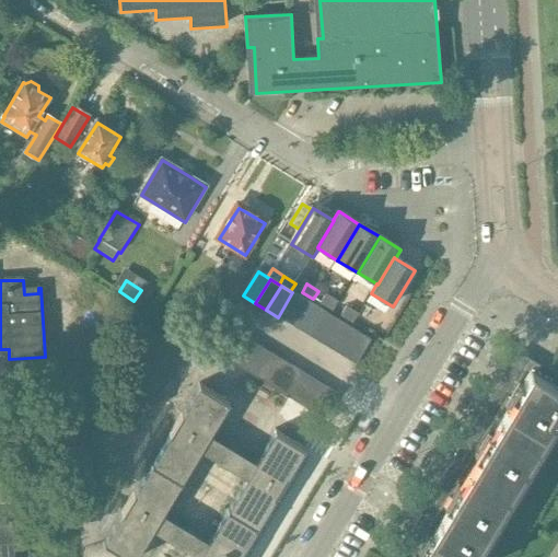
[(292,292),(278,317),(289,324),(303,300),(292,292)]
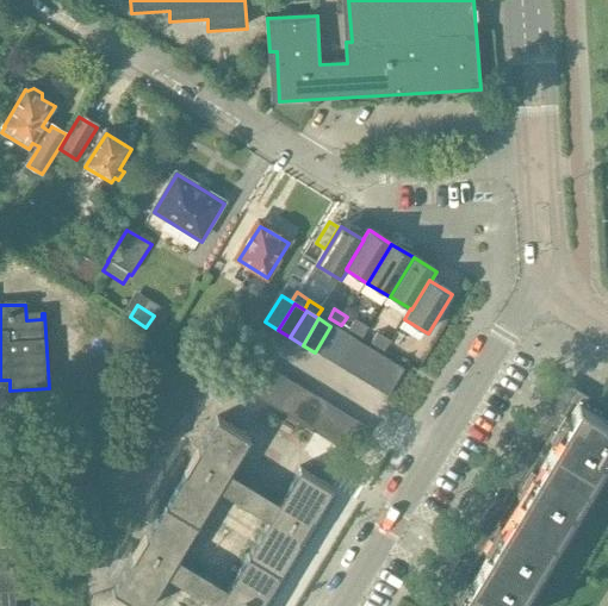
[(357,322),(351,331),(364,339),(368,330),(357,322)]
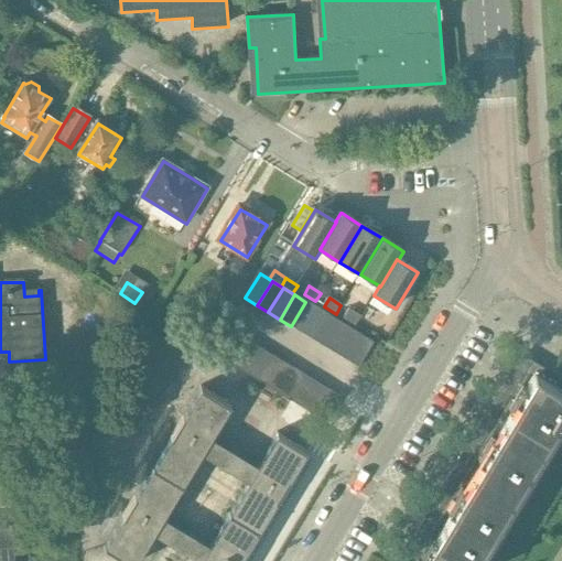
[(305,302),(291,326),(302,333),(317,309),(305,302)]
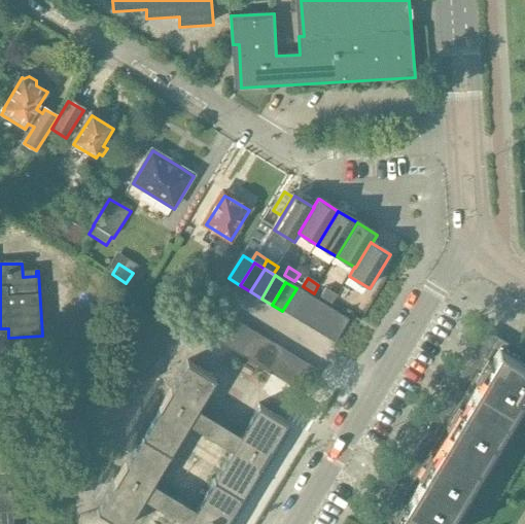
[(296,288),(282,311),(292,317),(307,294),(296,288)]
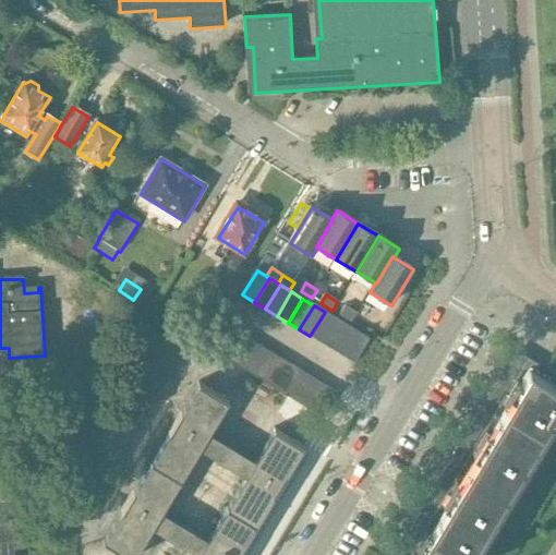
[(346,308),(340,315),(352,323),(358,314),(346,308)]
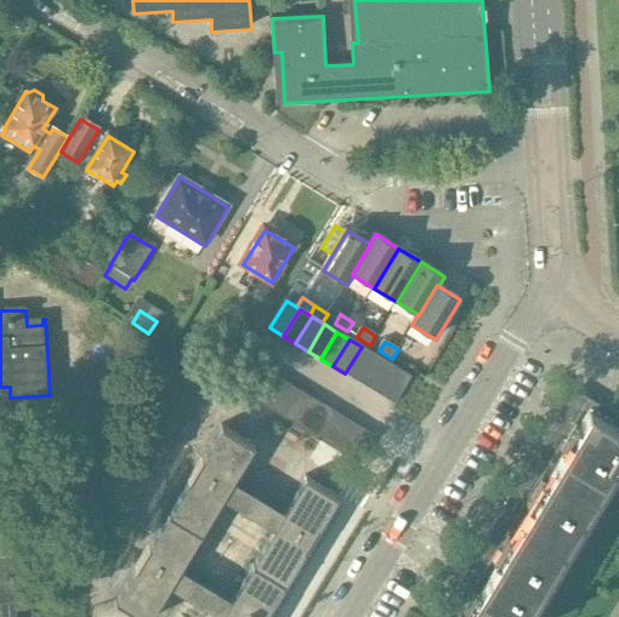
[(362,347),(345,373),(357,381),(374,354),(362,347)]
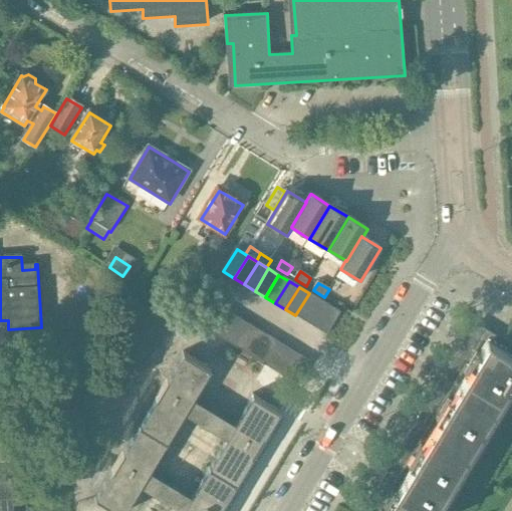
[(309,293),(295,315),(305,322),(319,299),(309,293)]
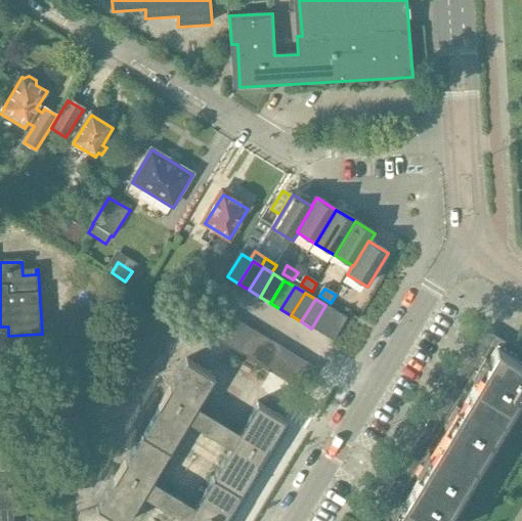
[(223,313),(211,305),(197,328),(209,335),(223,313)]
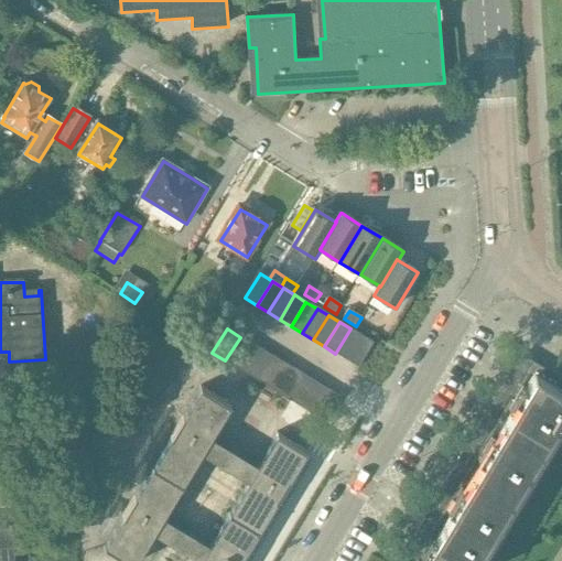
[(350,328),(335,354),(347,360),(361,336),(350,328)]
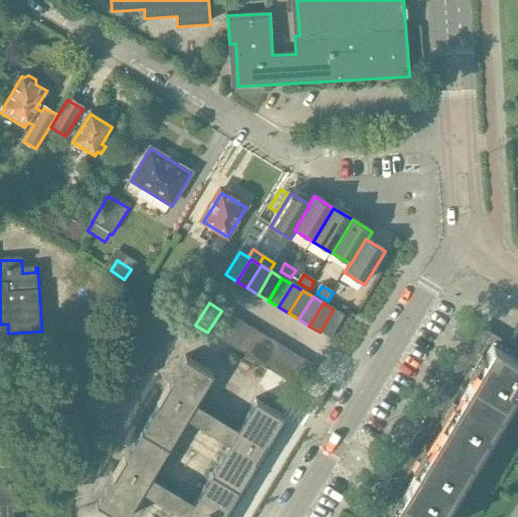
[(333,310),(320,332),(331,339),(345,317),(333,310)]
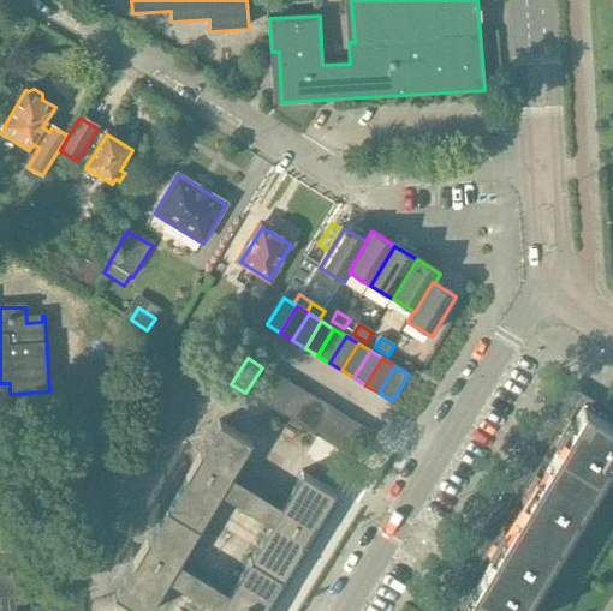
[(273,375),(262,367),(245,393),(256,400),(273,375)]
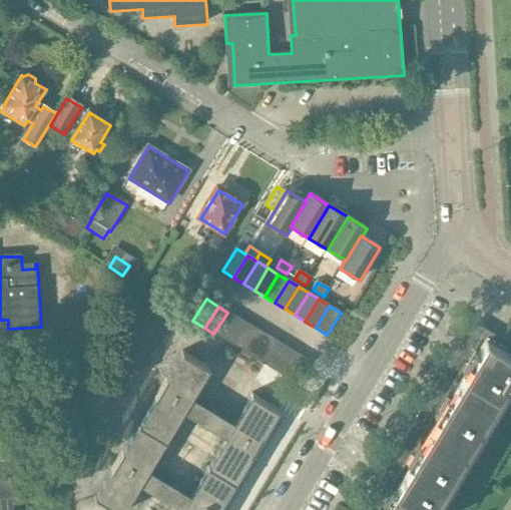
[(237,318),(227,313),(213,334),(223,340),(237,318)]
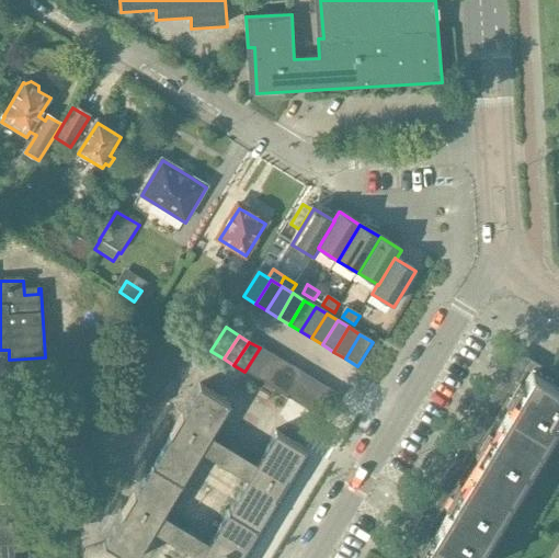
[(271,355),(260,348),(244,372),(257,379),(271,355)]
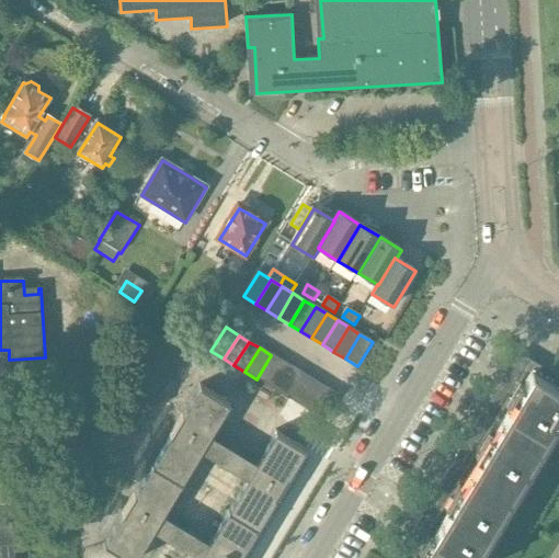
[(282,362),(271,355),(257,379),(266,386),(282,362)]
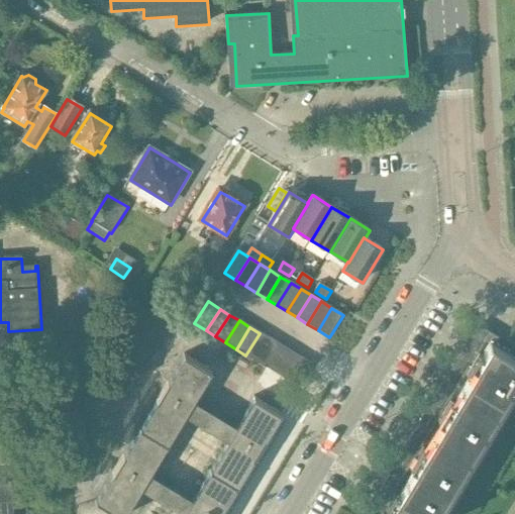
[(270,339),(260,333),(245,355),(255,362),(270,339)]
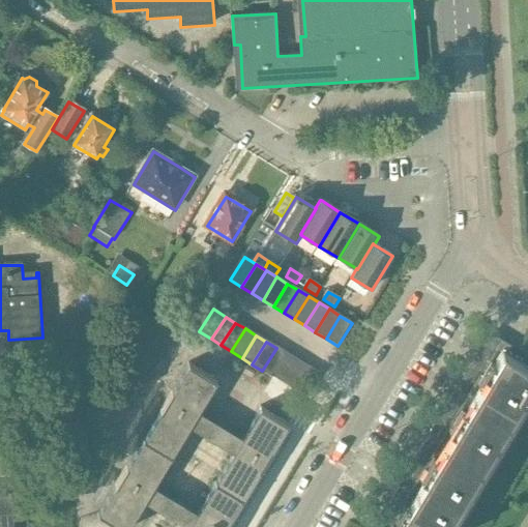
[(456,526),(517,427),(527,408),(527,367),(493,346),(391,513),(414,526),(456,526)]
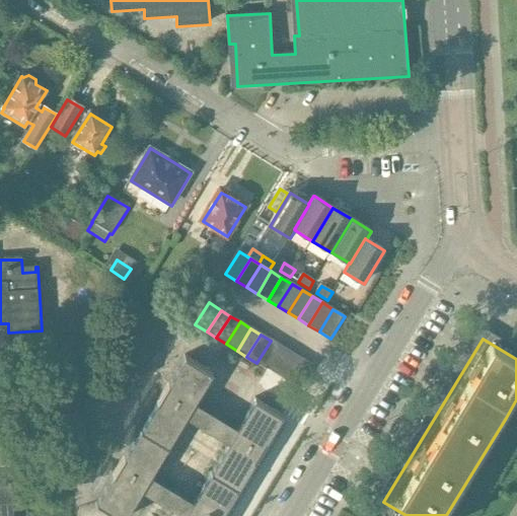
[(281,347),(271,341),(256,363),(267,369),(281,347)]
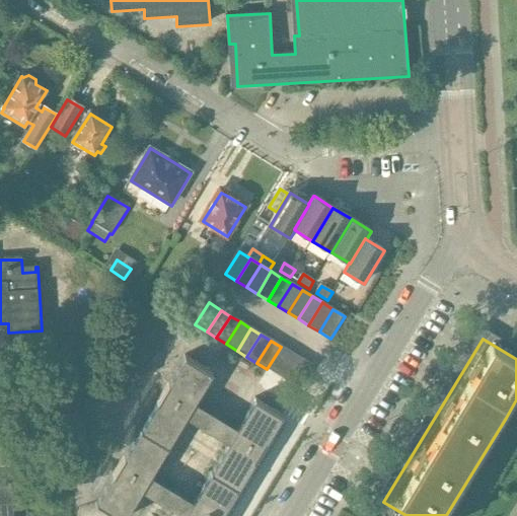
[(291,353),(281,347),(267,369),(277,375),(291,353)]
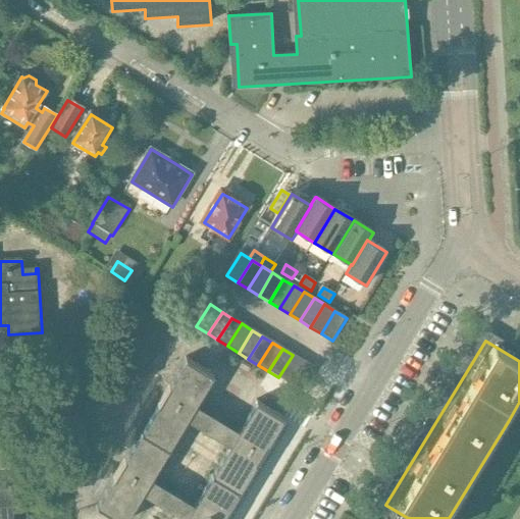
[(303,361),(293,355),(278,377),(289,383),(303,361)]
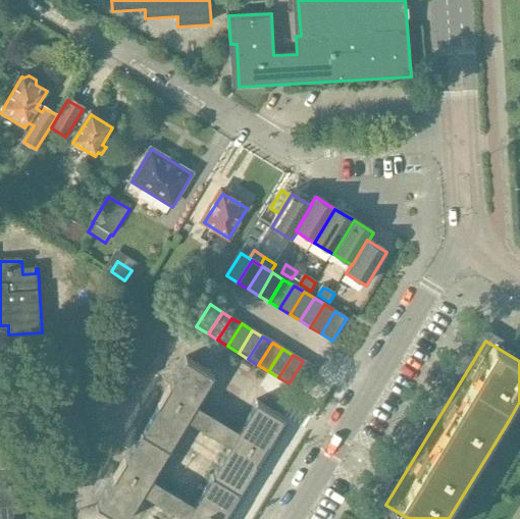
[(257,403),(239,433),(196,408),(214,377),(186,360),(142,434),(97,509),(114,518),(128,518),(143,496),(180,518),(224,518),(284,419),(257,403)]
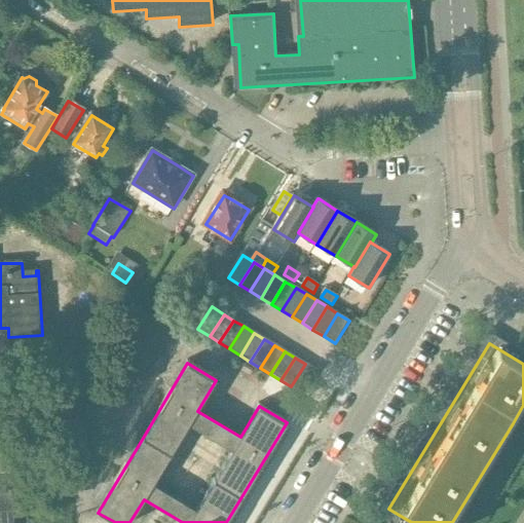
[(317,372),(305,364),(291,386),(304,395),(317,372)]
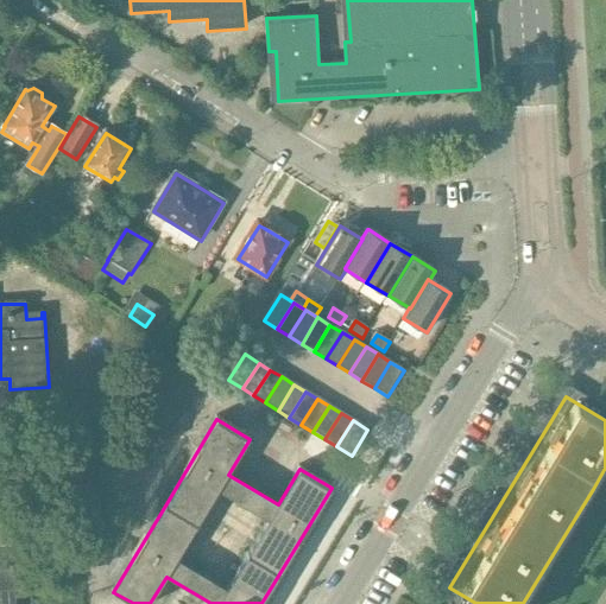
[(32,603),(31,585),(13,586),(12,564),(10,564),(10,566),(0,566),(0,603),(32,603)]
